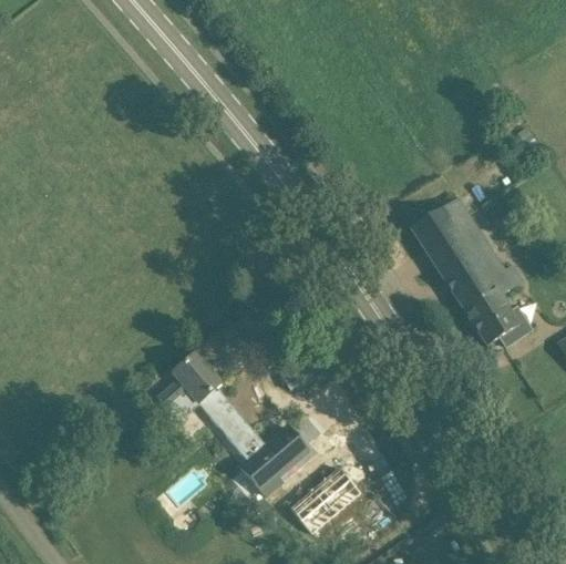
[(543,150),(527,125),(517,132),(533,156),(543,150)]
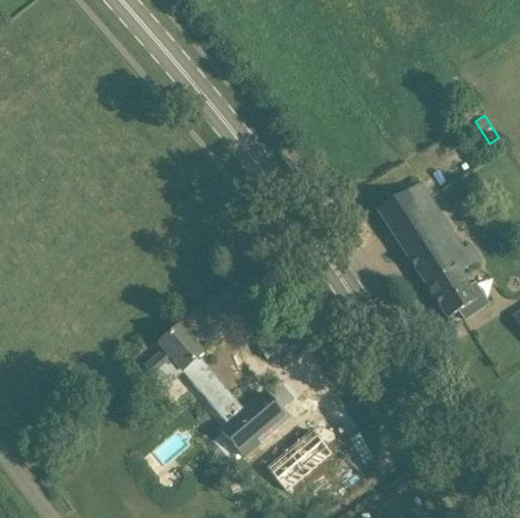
[(475,262),(422,180),(379,210),(449,318),(459,310),(465,321),(485,307),(461,271),(475,262)]
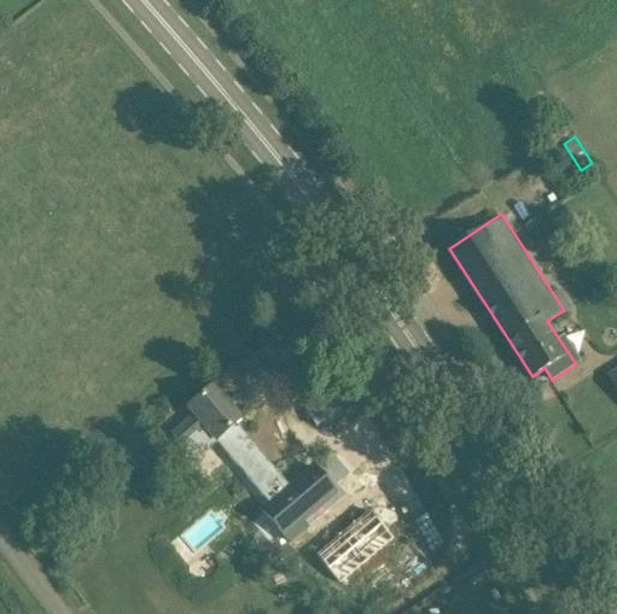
[(540,223),(536,217),(525,224),(529,229),(540,223)]
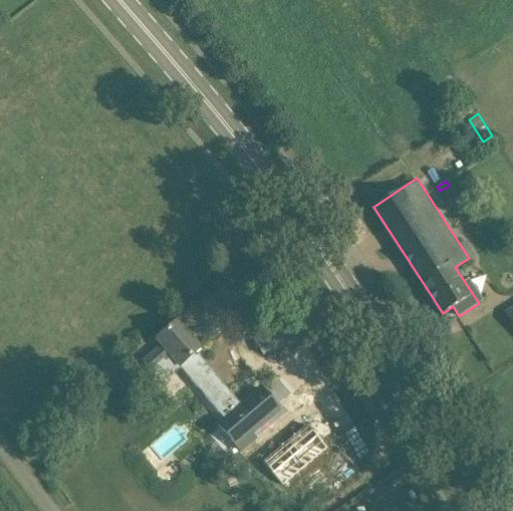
[(179,319),(171,325),(158,337),(163,343),(144,359),(153,370),(172,354),(181,364),(202,346),(179,319)]
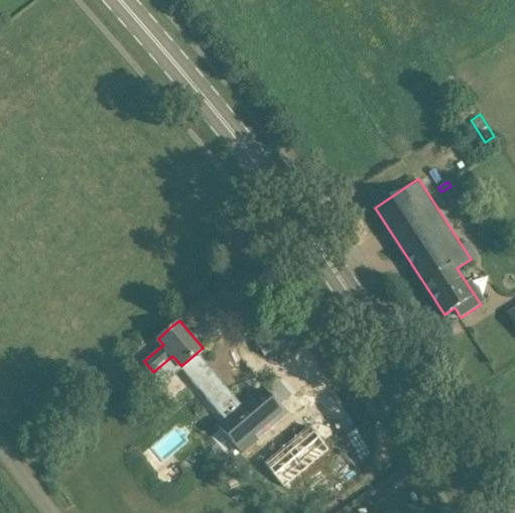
[(290,412),(323,392),(308,370),(276,391),(290,412)]
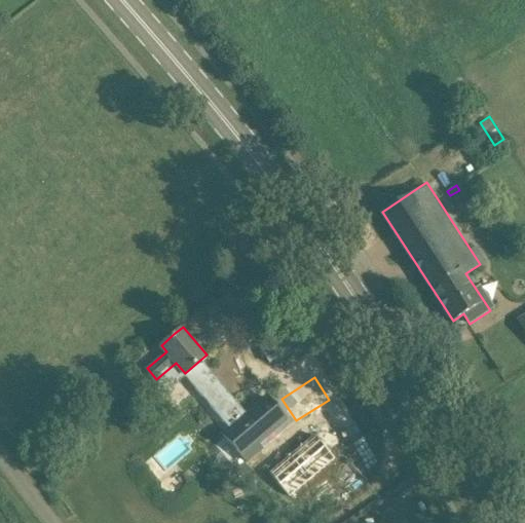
[(315,432),(268,471),(290,496),(336,456),(315,432)]
